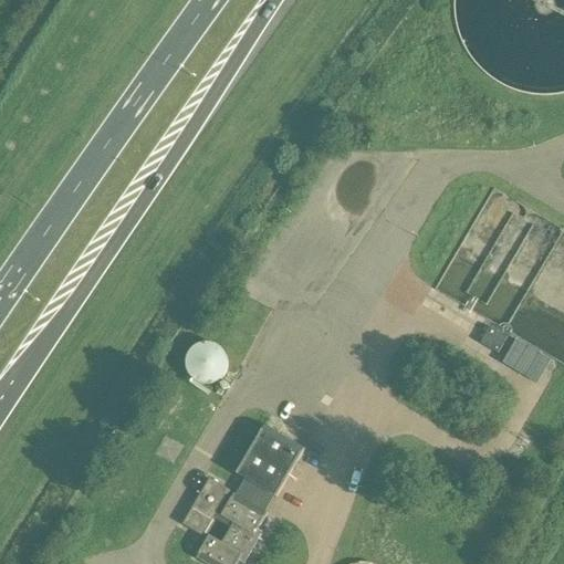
[(563,230),(492,188),(434,288),(563,363),(563,230)]
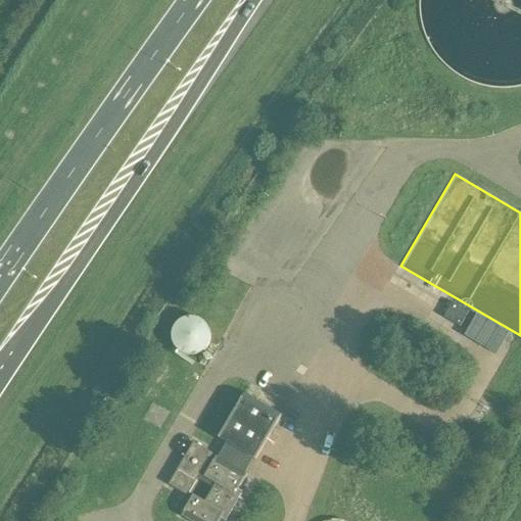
[(459,326),(468,311),(452,301),(442,316),(459,326)]
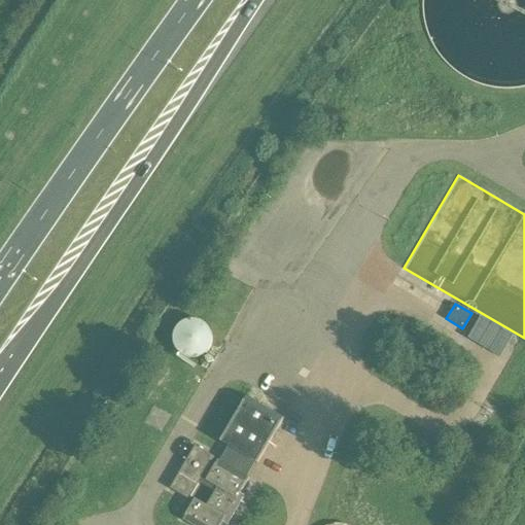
[(479,315),(466,337),(498,355),(511,335),(479,315)]
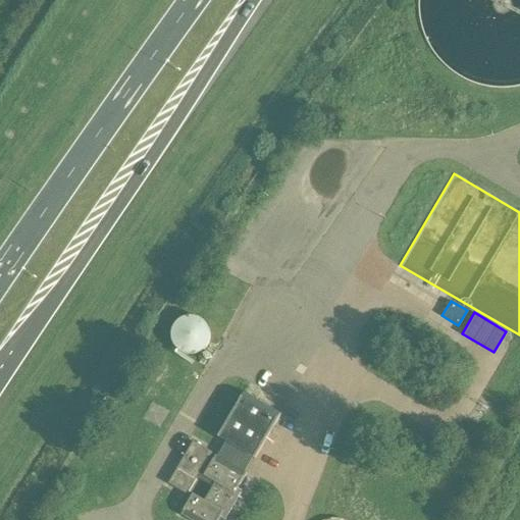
[(180,350),(185,354),(191,355),(196,355),(201,353),(206,350),(209,345),(211,339),(210,332),(207,326),(203,322),(197,319),(191,319),(185,320),(179,324),(176,329),(174,334),(174,341),(176,346),(180,350)]
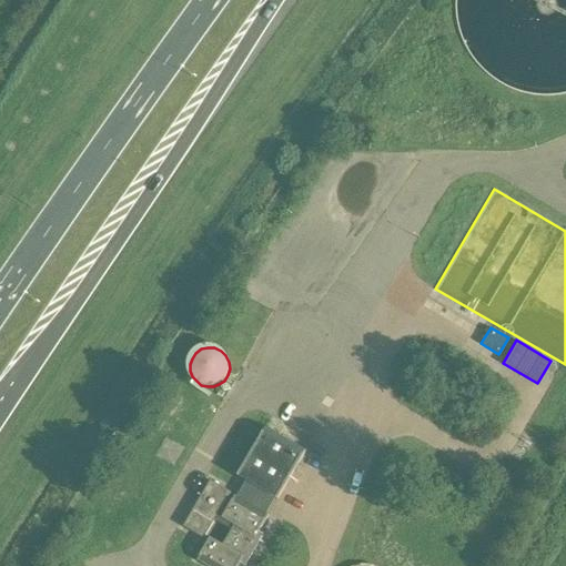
[(224,508),(221,506),(230,492),(209,479),(182,525),(203,537),(213,519),(230,528),(221,543),(209,536),(195,559),(208,565),(235,565),(239,562),(244,565),(263,533),(258,531),(268,514),(265,513),(274,497),(276,498),(304,450),(264,425),(235,474),(244,479),(235,495),(233,494),(224,508)]
